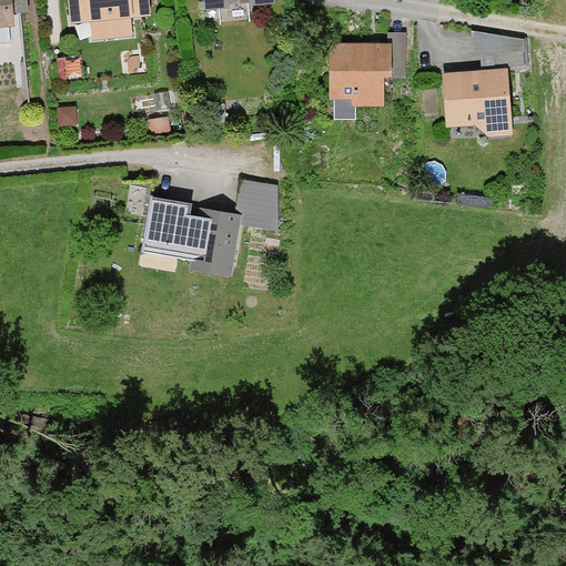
[(26,13),(23,0),(0,0),(0,44),(8,44),(6,27),(13,27),(12,14),(26,13)]
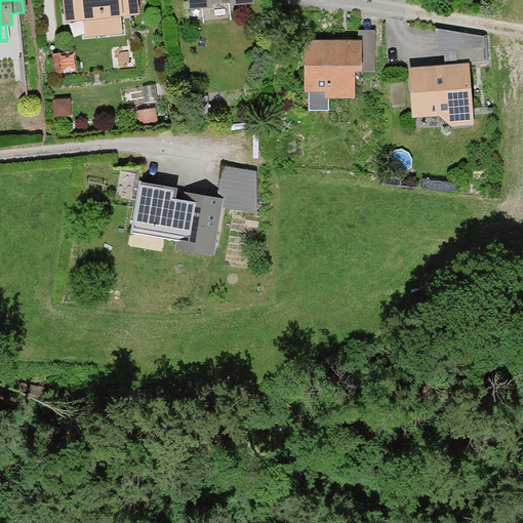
[(63,0),(65,23),(83,21),(84,35),(121,32),(120,13),(136,12),(135,0),(63,0)]
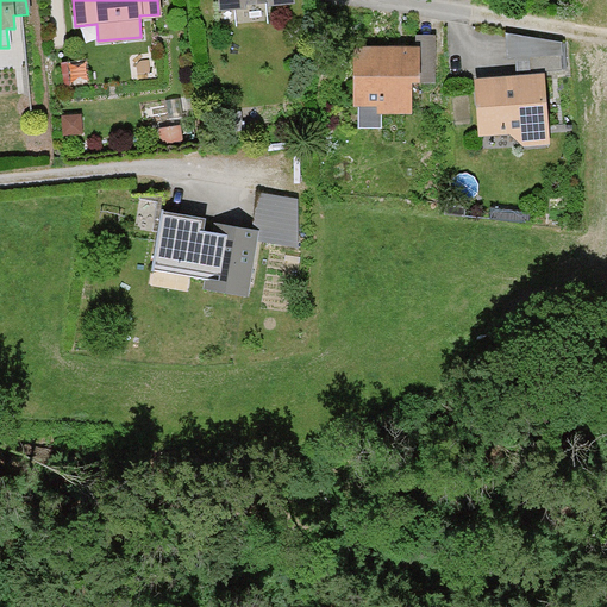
[(293,4),(292,0),(214,0),(217,12),(293,4)]
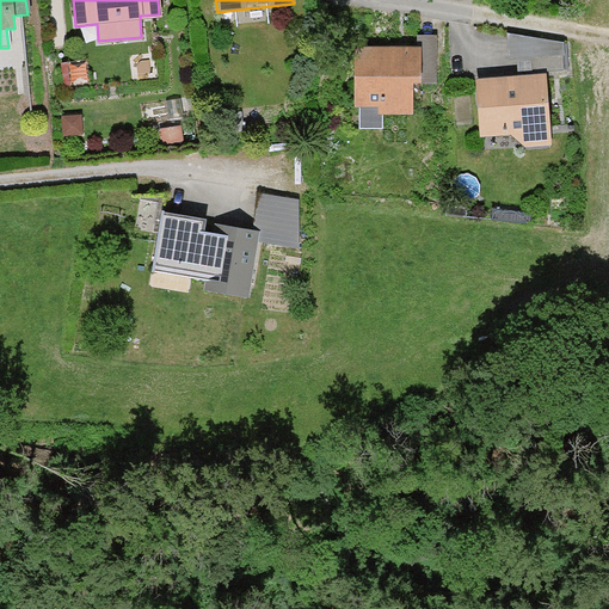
[(563,42),(508,34),(508,57),(515,57),(516,71),(564,68),(563,42)]
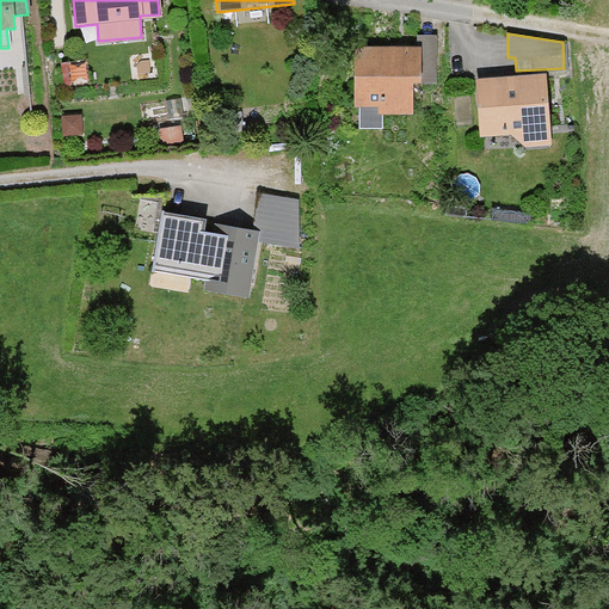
[(436,80),(436,35),(414,35),(414,47),(354,47),(354,108),(379,108),(379,114),(414,114),(414,80),(436,80)]
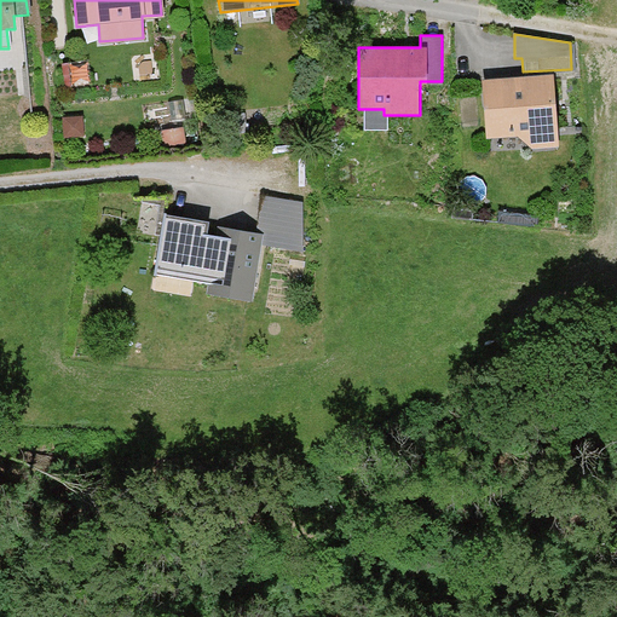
[(485,137),(520,136),(530,145),(558,144),(554,75),(483,79),(485,137)]
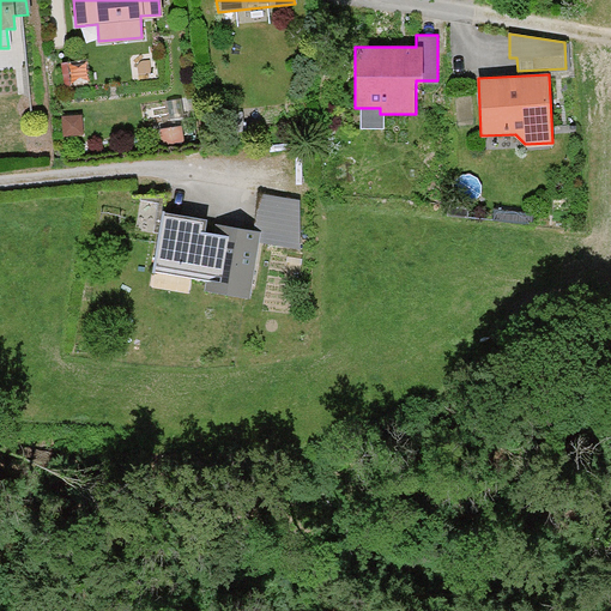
[(159,126),(161,141),(182,140),(182,125),(159,126)]
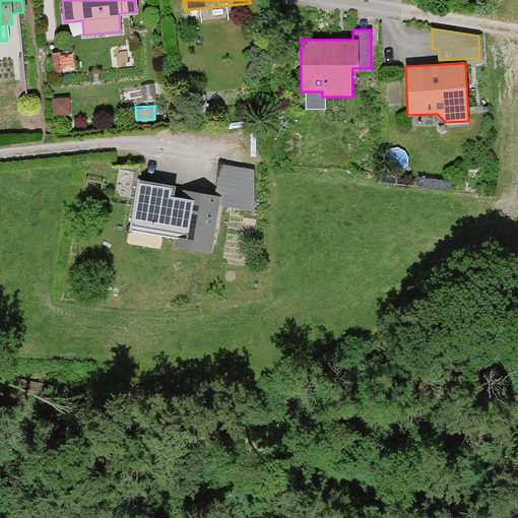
[(253,209),(251,170),(218,165),(214,193),(202,192),(201,199),(171,194),(172,187),(137,182),(130,230),(192,239),(191,250),(210,252),(217,203),(253,209)]
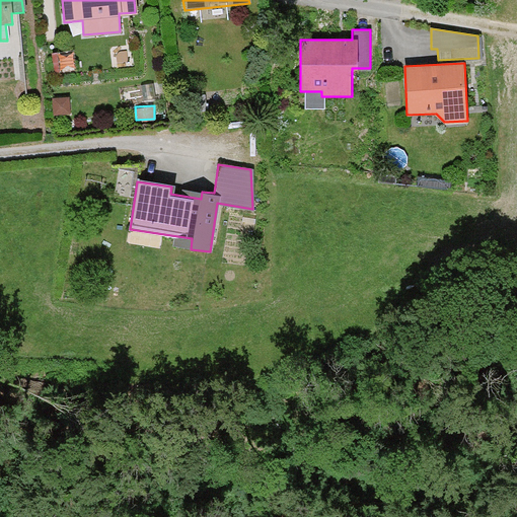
All buildings are outlined.
